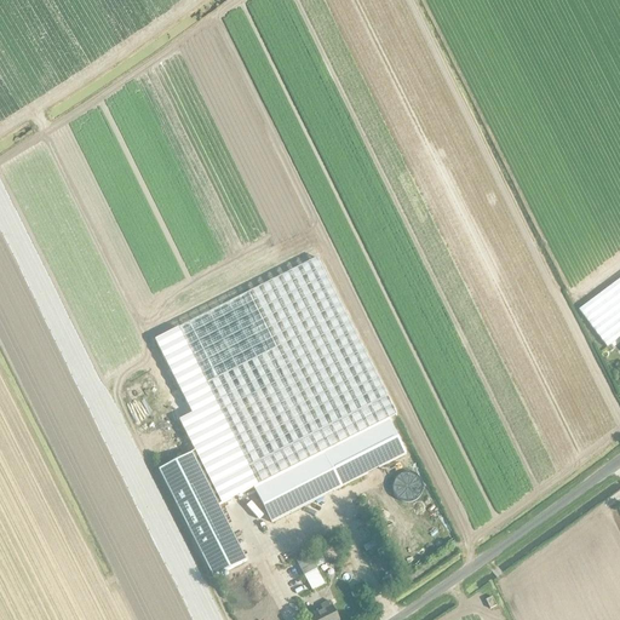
[(321,265),(165,344),(197,408),(178,418),(222,504),(240,495),(253,488),(323,453),(396,415),(321,265)]
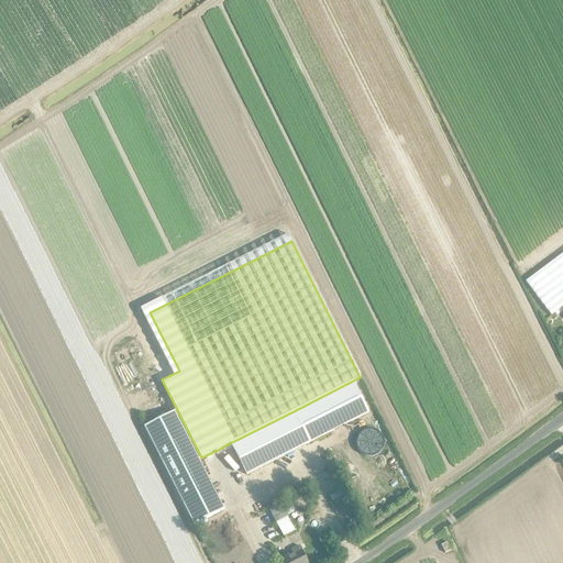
[(551,316),(561,308),(562,306),(562,253),(526,282),(551,316)]
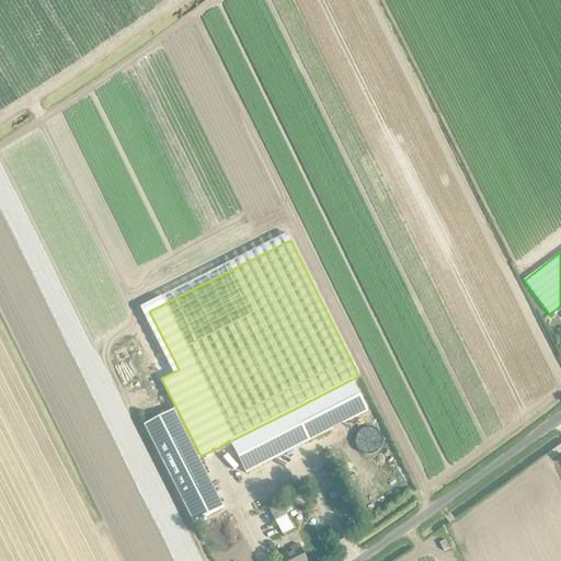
[(144,425),(193,523),(222,508),(173,410),(144,425)]
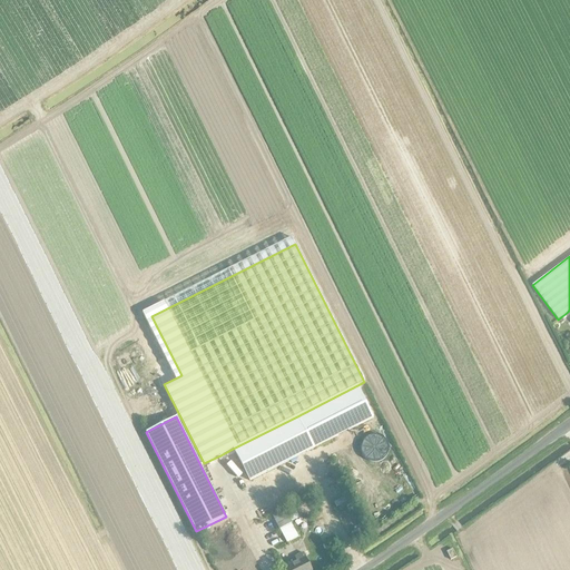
[(297,416),(233,449),(249,481),(313,449),(297,416)]
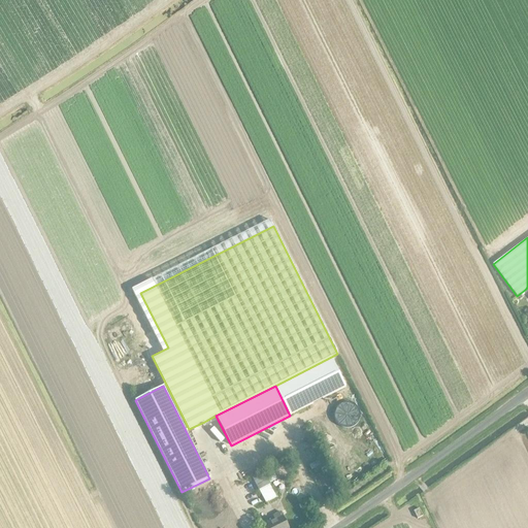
[(339,418),(351,426),(361,413),(348,401),(343,407),(345,409),(339,418)]
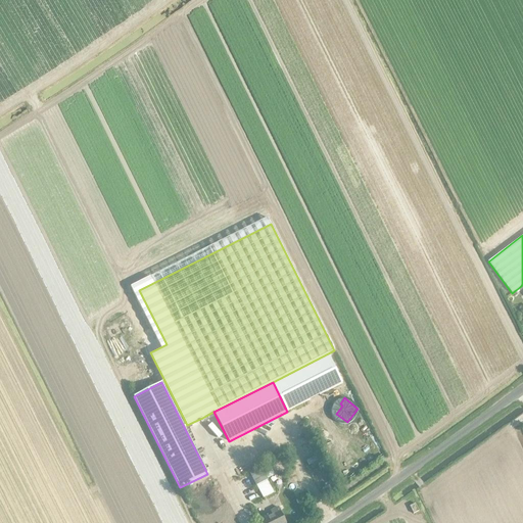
[(260,466),(250,472),(264,497),(274,492),(260,466)]
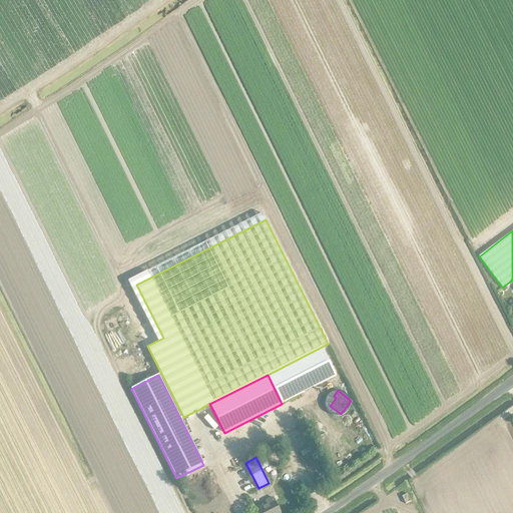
[(402,496),(405,504),(411,501),(407,494),(402,496)]
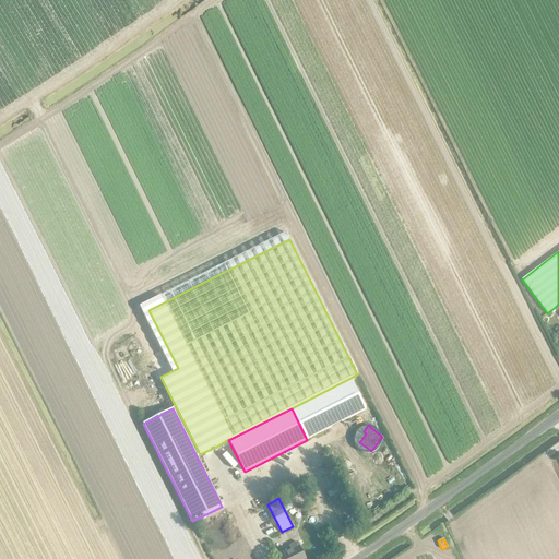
[(278,557),(278,558),(305,558),(297,542),(289,546),(292,550),(278,557)]
